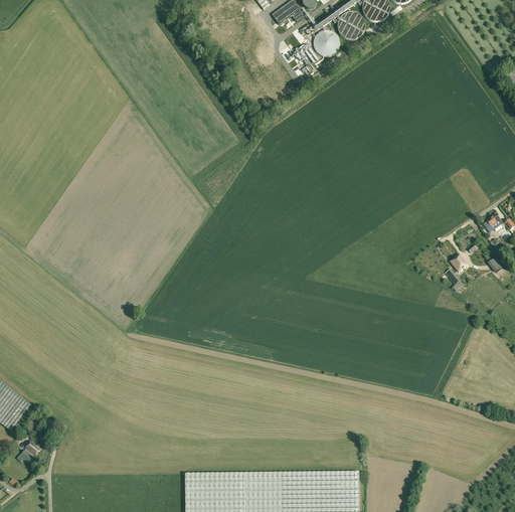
[(273,13),(280,23),(288,17),(291,22),(304,13),(294,0),(290,0),(273,13)]
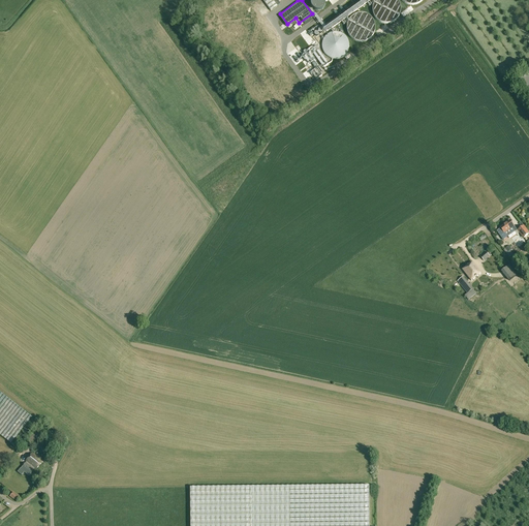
[(399,12),(400,11),(400,10),(400,9),(401,7),(401,6),(401,5),(400,3),(400,2),(400,1),(399,0),(374,0),(373,1),(373,3),(373,4),(373,5),(372,7),(373,8),(373,9),(373,10),(374,12),(374,13),(375,14),(376,16),(377,17),(378,18),(379,19),(380,19),(381,20),(382,20),(384,21),(385,21),(386,21),(389,21),(390,21),(391,20),(393,20),(394,19),(395,18),(396,18),(397,17),(398,16),(399,14),(399,12)]
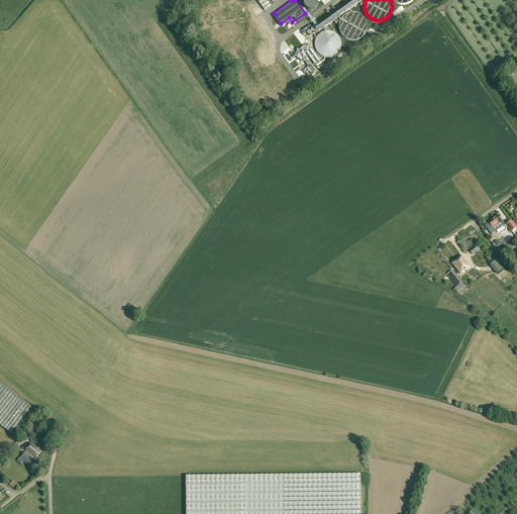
[(365,30),(366,29),(366,28),(367,26),(367,25),(367,24),(367,22),(367,21),(366,20),(366,19),(365,17),(364,16),(364,15),(363,14),(362,13),(360,13),(358,12),(357,11),(356,11),(355,11),(353,11),(352,10),(351,11),(349,11),(348,11),(347,12),(346,12),(344,13),(343,14),(342,15),(342,16),(341,17),(340,18),(340,19),(339,20),(339,22),(339,23),(339,24),(339,26),(339,27),(339,28),(340,29),(340,31),(341,32),(342,33),(343,34),(344,35),(345,35),(346,36),(347,37),(349,37),(350,37),(351,38),(353,38),(354,38),(355,37),(356,37),(358,36),(359,36),(360,35),(362,34),(363,33),(364,32),(365,31),(365,30)]
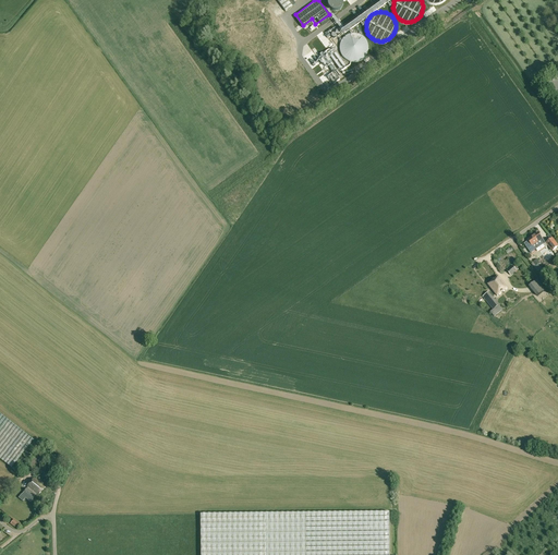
[(367,51),(367,50),(367,49),(368,48),(368,46),(368,45),(368,44),(368,43),(367,40),(367,39),(366,38),(366,37),(365,36),(364,35),(363,34),(362,33),(361,33),(360,32),(358,32),(356,31),(355,31),(354,31),(352,31),(351,32),(350,32),(349,32),(347,33),(346,34),(344,34),(343,35),(342,36),(342,37),(341,38),(341,40),(340,41),(340,43),(340,44),(340,46),(340,47),(340,48),(340,49),(341,51),(341,52),(342,53),(343,55),(344,56),(346,57),(347,57),(348,58),(349,59),(350,59),(351,59),(353,59),(354,60),(355,59),(358,59),(359,59),(360,58),(361,58),(362,57),(363,56),(364,55),(365,55),(366,52),(367,51)]
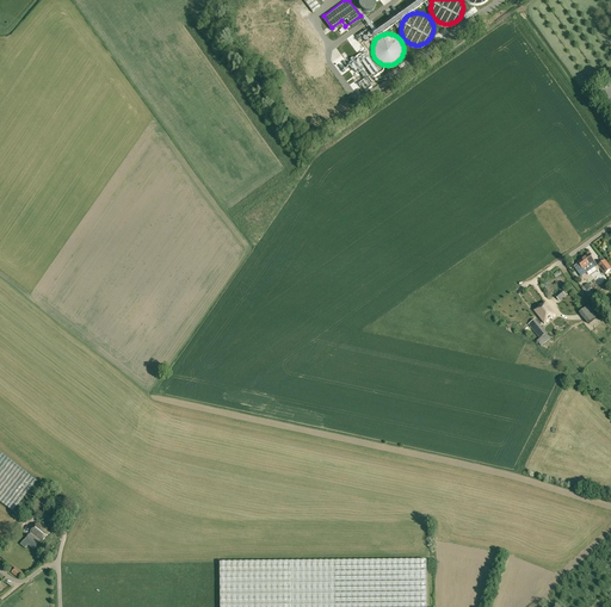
[(352,53),(358,48),(350,38),(344,43),(352,53)]
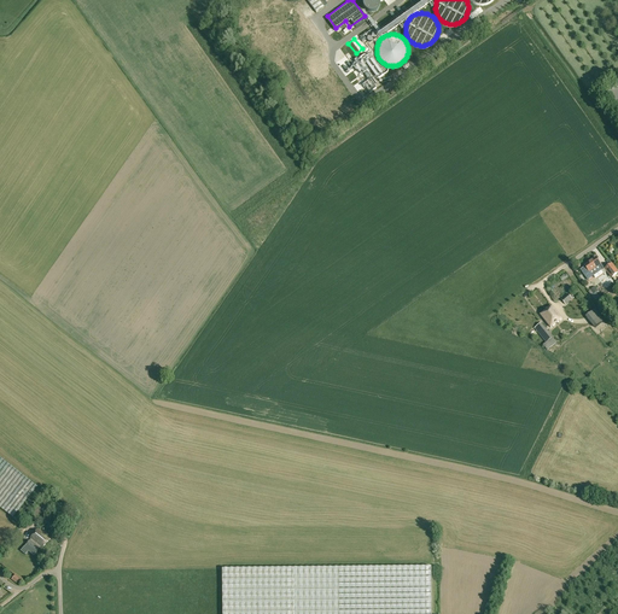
[(363,53),(360,57),(374,76),(378,74),(363,53)]
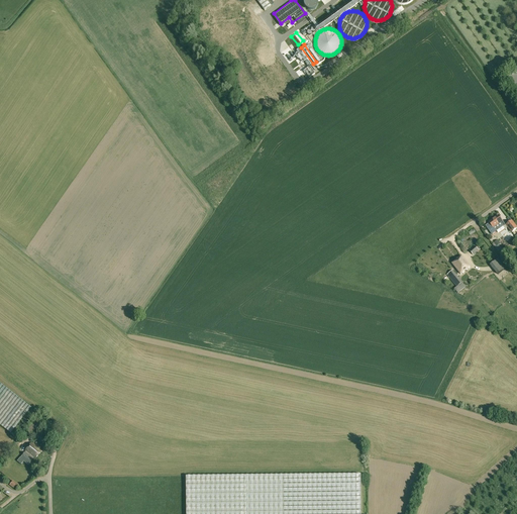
[(310,64),(303,69),(304,70),(305,69),(309,75),(315,72),(310,64)]
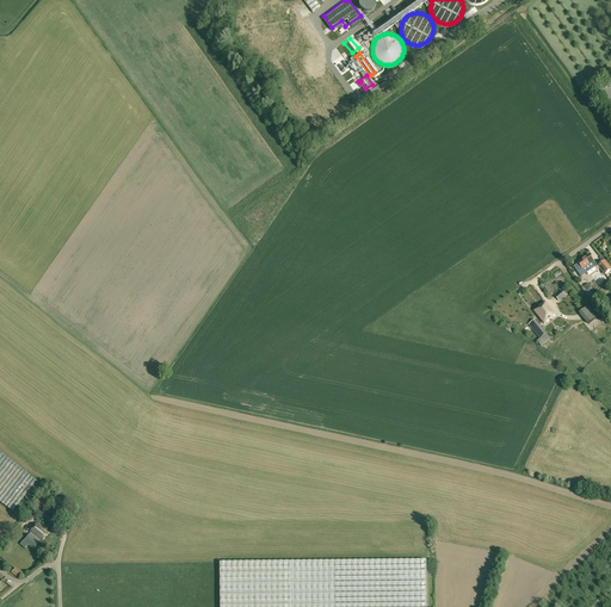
[(581,274),(587,271),(596,265),(598,267),(599,266),(605,272),(610,266),(610,264),(605,256),(598,262),(593,259),(588,252),(578,259),(579,260),(573,264),(581,274)]
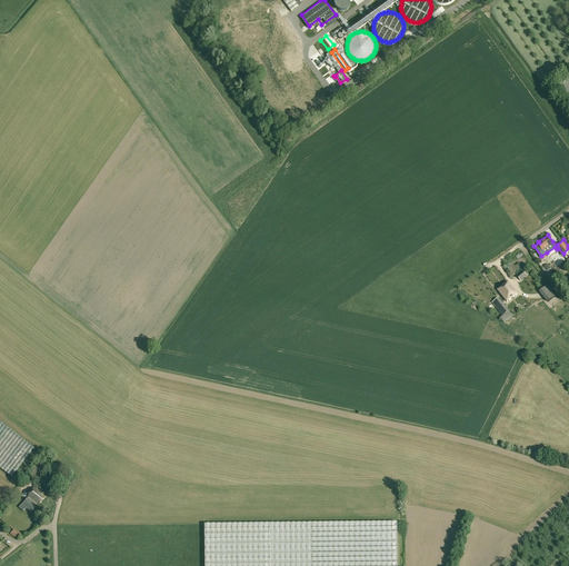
[(558,250),(552,254),(560,265),(566,260),(558,250)]
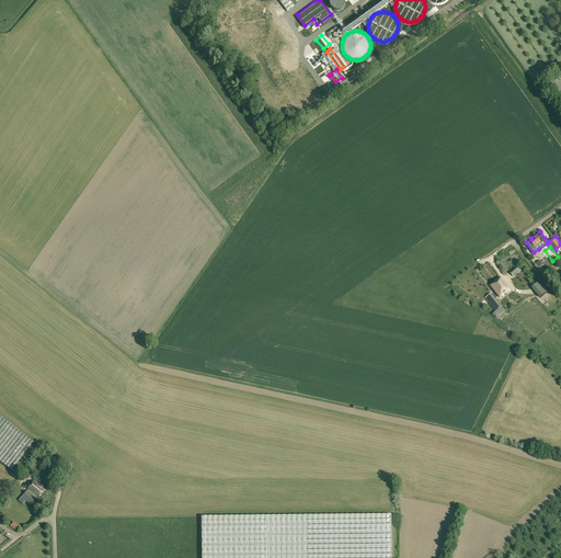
[(515,264),(510,269),(513,274),(519,269),(515,264)]
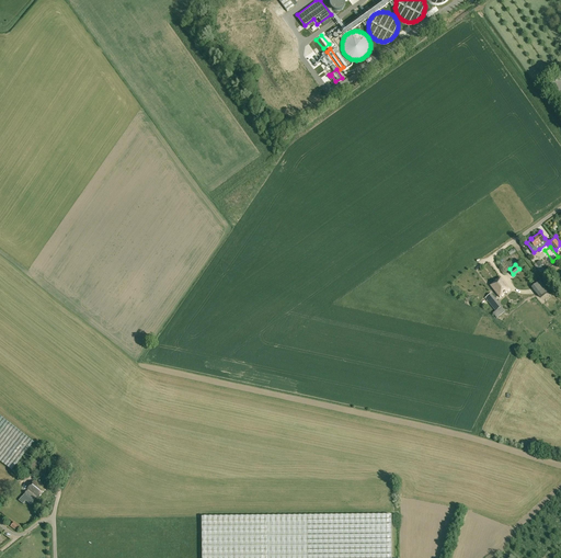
[(511,287),(501,275),(491,283),(500,295),(511,287)]
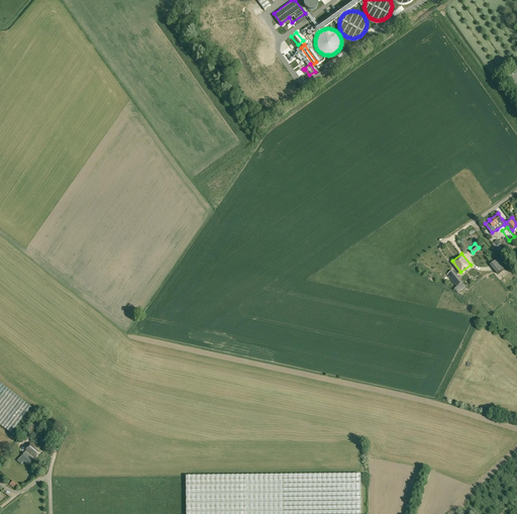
[(499,263),(494,267),(498,272),(505,266),(502,262),(499,263)]
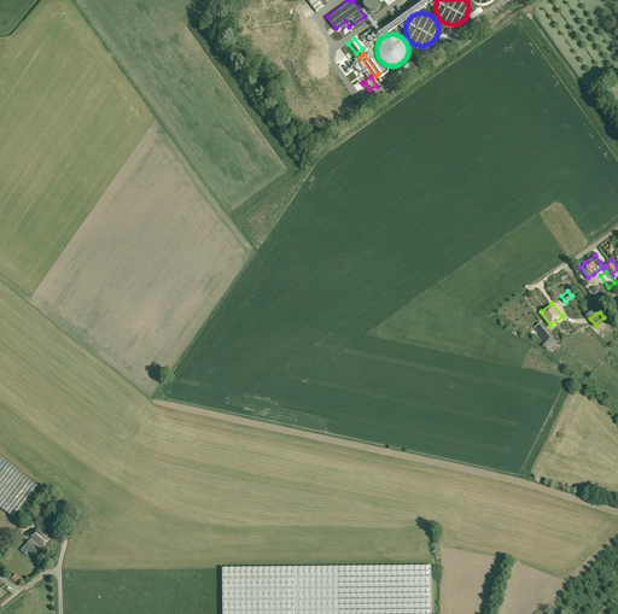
[(538,329),(544,325),(541,320),(535,325),(538,329)]
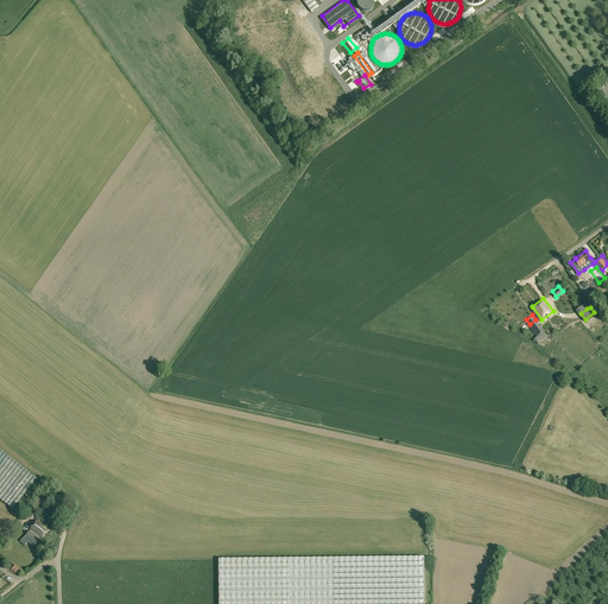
[(544,329),(537,334),(534,336),(538,341),(548,334),(544,329)]
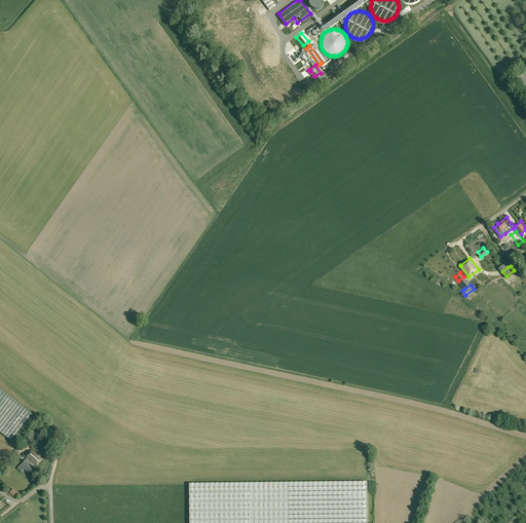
[(0,430),(11,438),(32,412),(0,386),(0,430)]
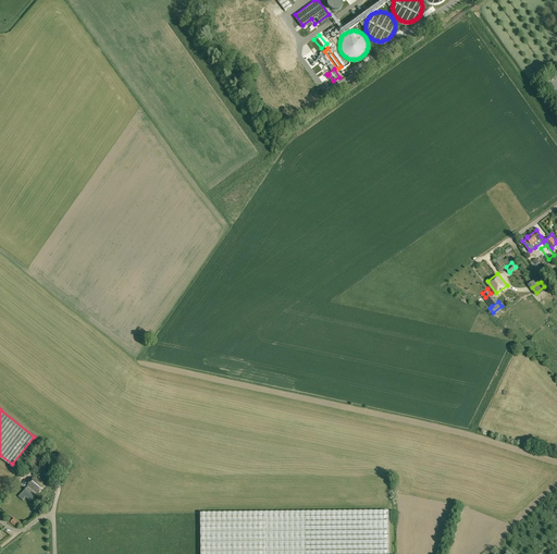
[(29,454),(32,456),(28,462),(29,462),(28,464),(32,467),(38,457),(38,458),(40,455),(41,456),(42,453),(38,450),(36,452),(33,448),(29,454)]
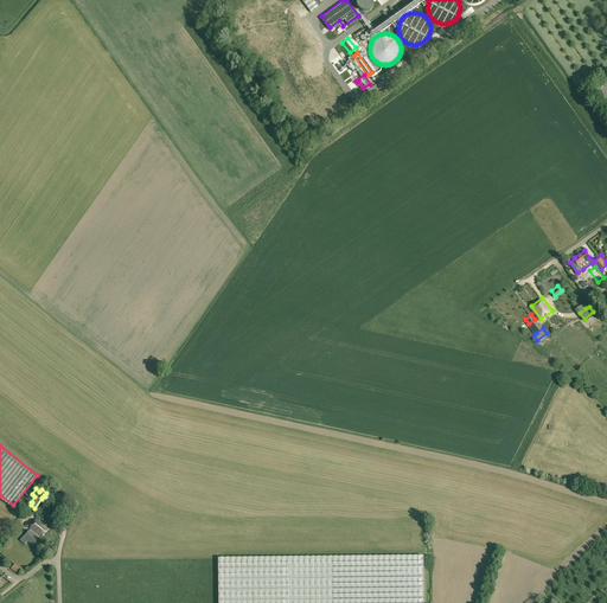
[(49,526),(37,517),(29,526),(31,527),(39,534),(42,536),(49,526)]
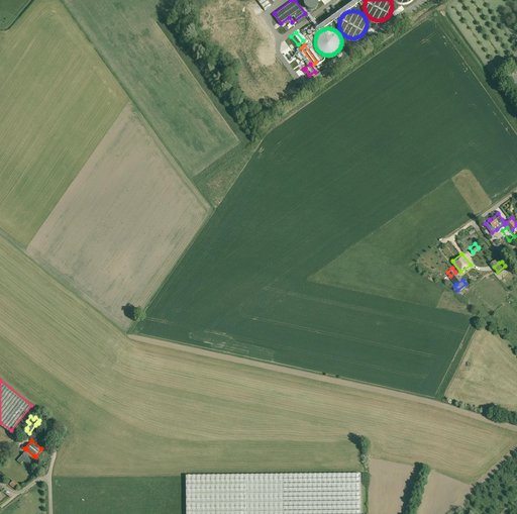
[(25,450),(24,450),(20,455),(28,461),(32,456),(33,455),(26,449),(25,450)]
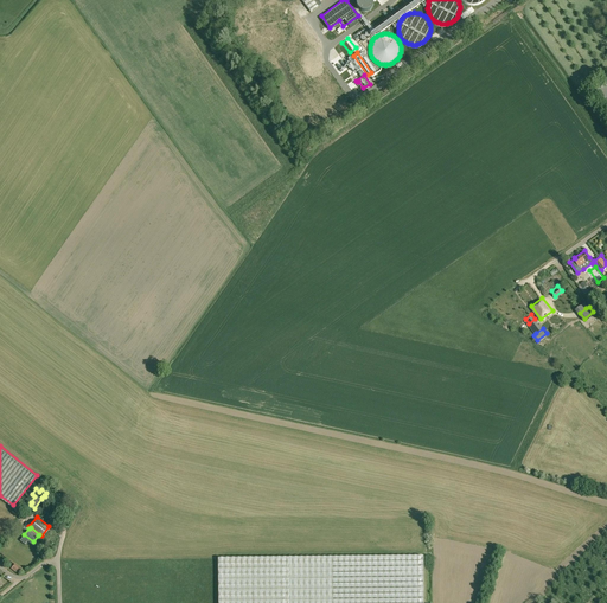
[(218,602),(423,602),(423,555),(218,556),(218,602)]
